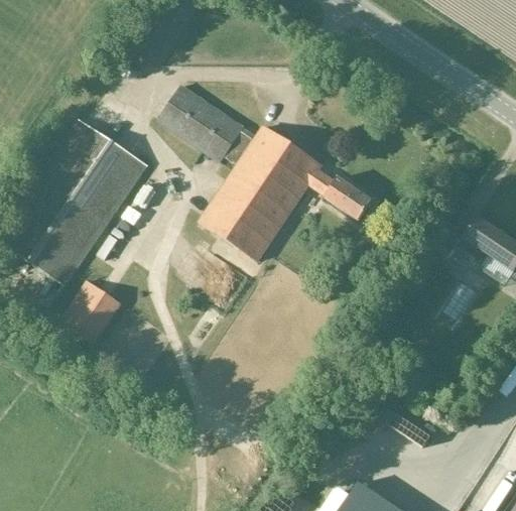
[(262,125),(256,135),(180,84),(157,119),(219,161),(224,154),(237,163),(199,220),(257,259),(308,183),(325,195),(324,196),(358,219),(371,200),(337,176),(335,179),(317,168),(320,164),(262,125)]
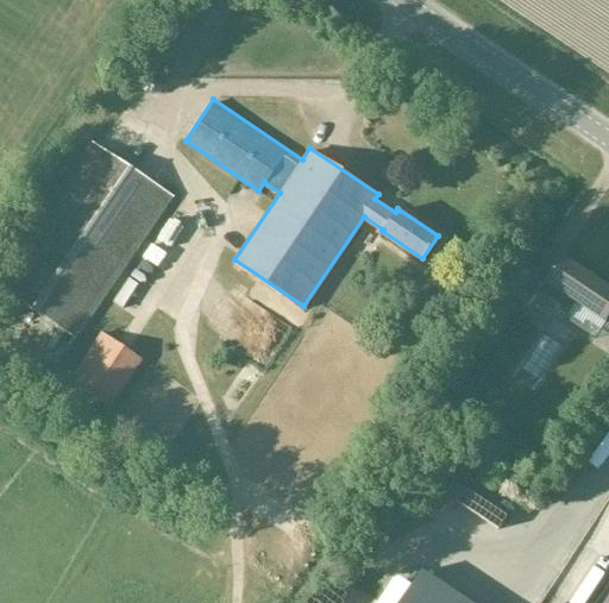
[(0,284),(76,337),(174,194),(90,138),(0,270),(0,284)]
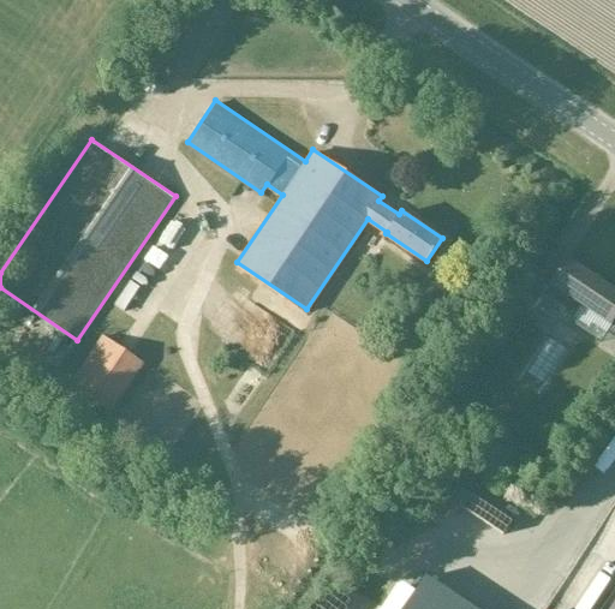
[(580,302),(598,276),(567,256),(554,275),(547,272),(544,275),(525,303),(543,315),(551,302),(572,315),(580,302)]
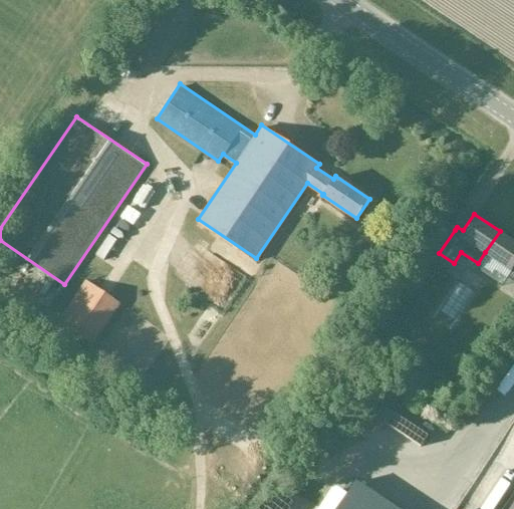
[(513,240),(500,231),(485,252),(511,269),(513,264),(513,240)]
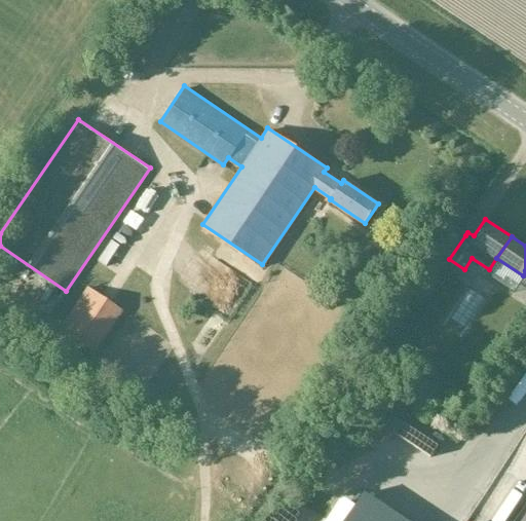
[(215,306),(232,300),(224,276),(207,283),(215,306)]
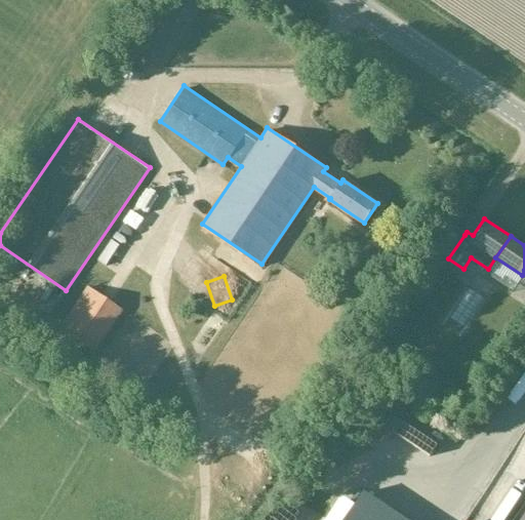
[(94,349),(122,307),(88,284),(61,326),(94,349)]
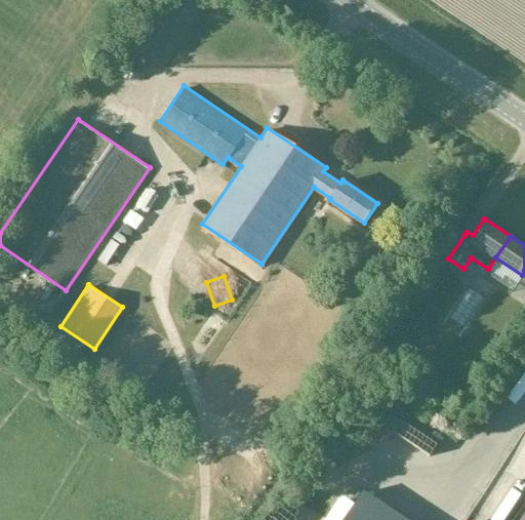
[(524,372),(496,414),(507,421),(524,394),(524,372)]
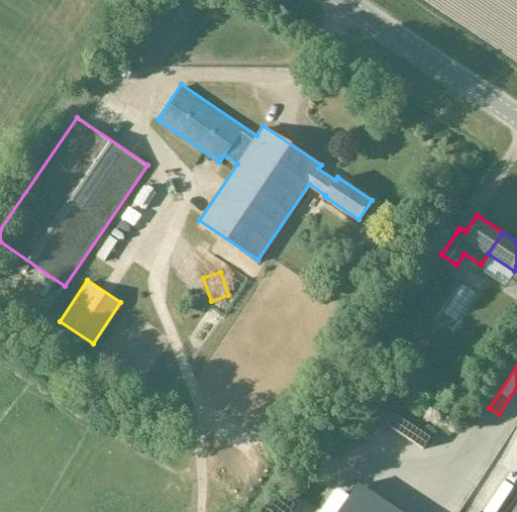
[(405,511),(357,481),(347,496),(338,489),(322,511),(405,511)]
